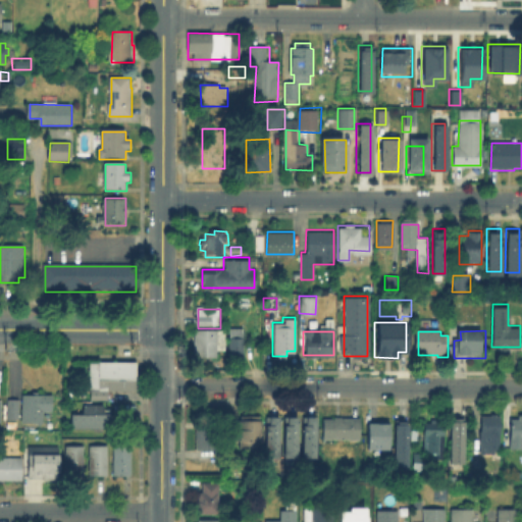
[(193,358),(193,333),(215,333),(215,359),(193,358)]
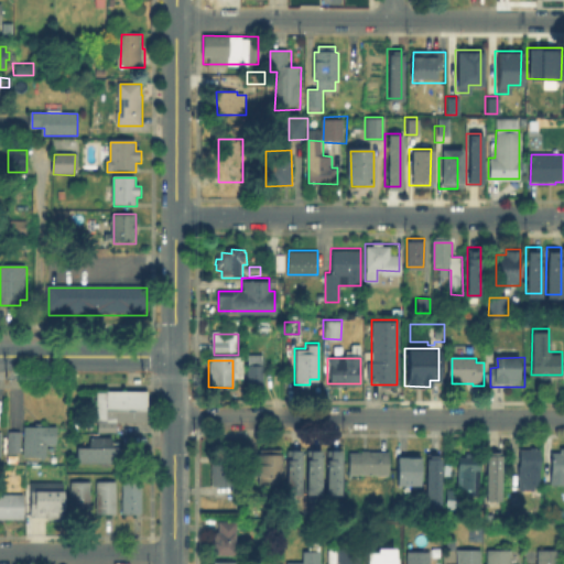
[(248,384),(248,362),(260,362),(260,384),(248,384)]
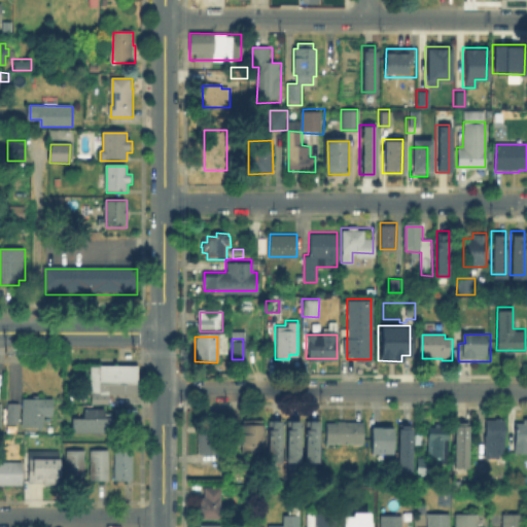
[(107,401),(92,401),(92,369),(100,369),(100,363),(137,363),(137,390),(107,390),(107,401)]
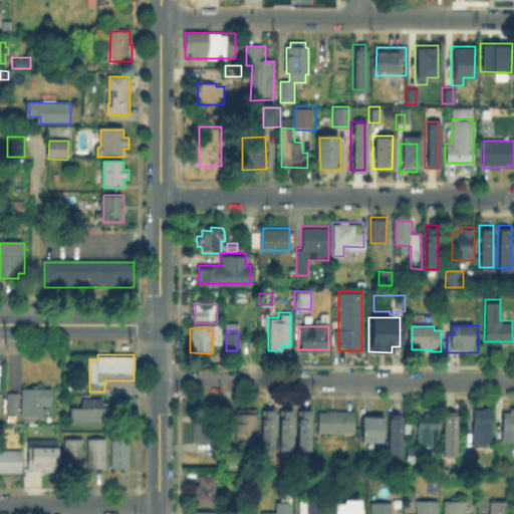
[(52,393),(52,408),(43,408),(43,418),(22,418),(22,392),(52,393)]
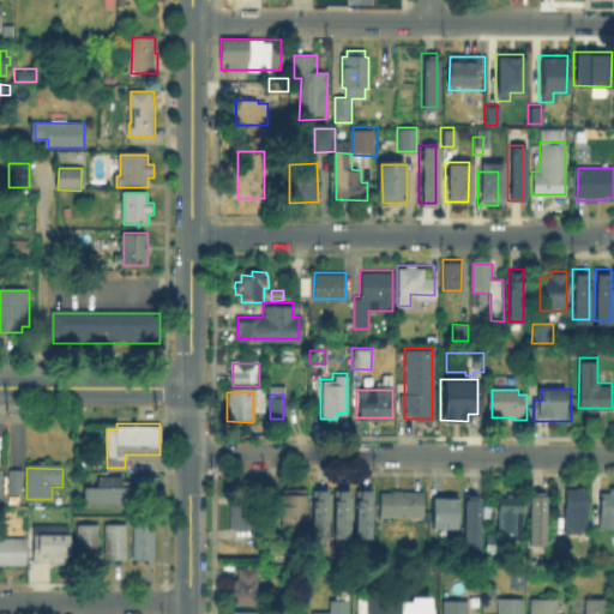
[(23,471),(23,493),(11,493),(10,471),(23,471)]
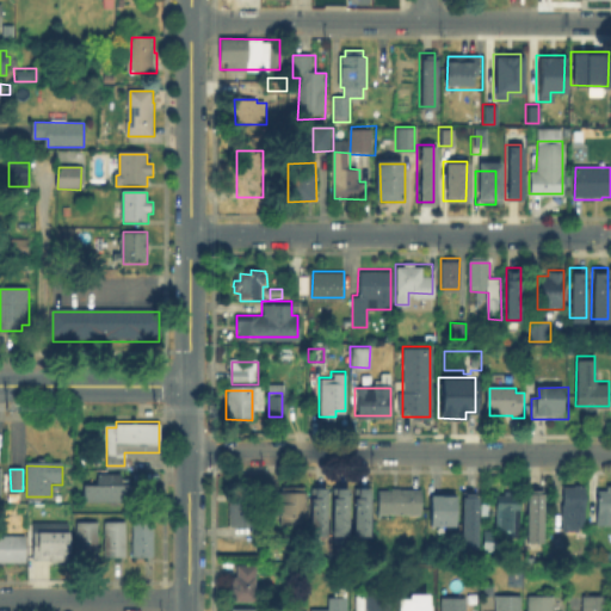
[(123,474),(123,480),(135,480),(135,499),(85,499),(85,480),(97,480),(97,474),(123,474)]
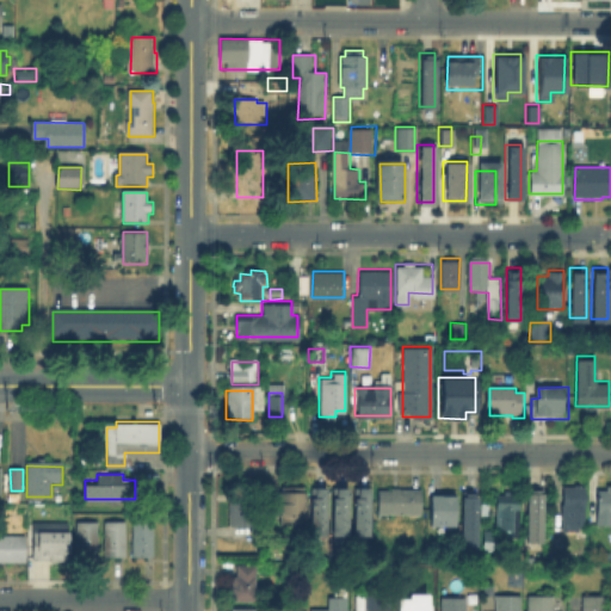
[(563,526),(563,483),(581,483),(581,526),(563,526)]
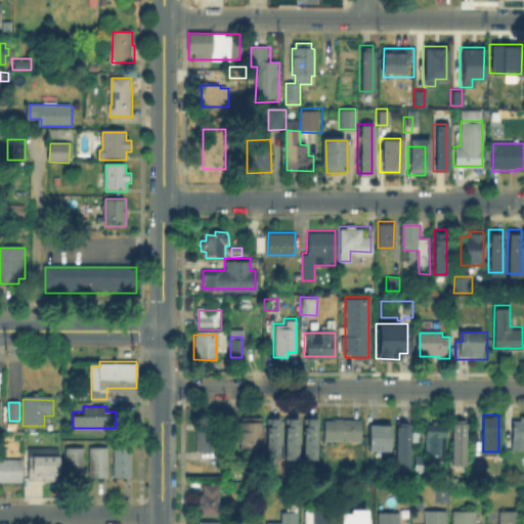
[(266,460),(266,416),(277,416),(277,460),(266,460)]
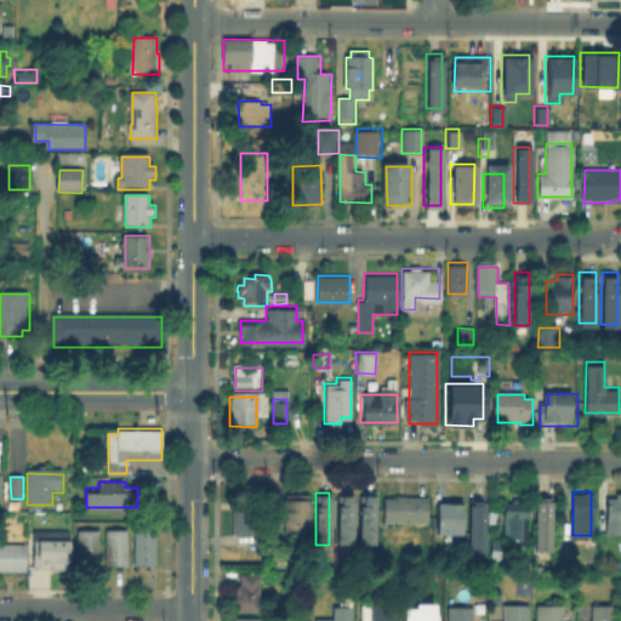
[(281,533),(281,494),(308,494),(308,533),(281,533)]
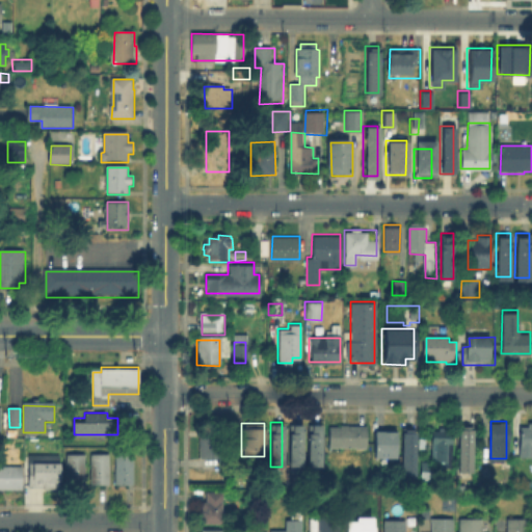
[(288,468),(288,423),(301,423),(301,468),(288,468)]
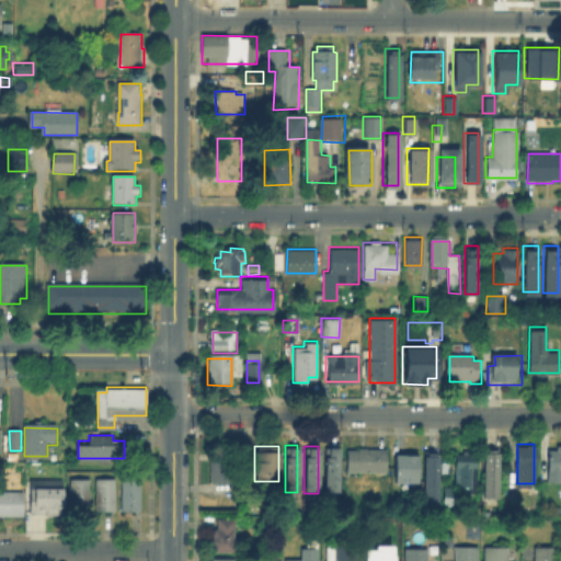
[(323,492),(323,446),(339,446),(339,492),(323,492)]
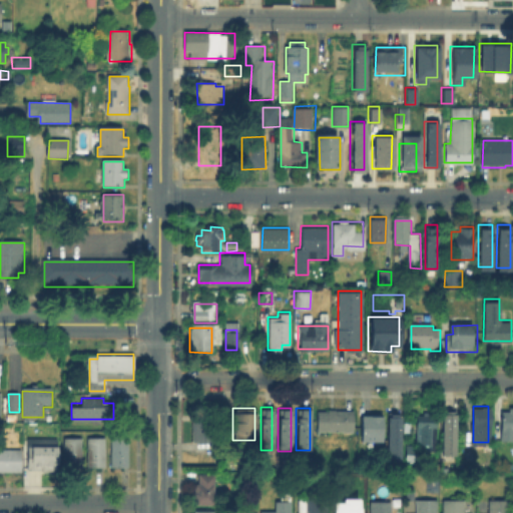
[(442,451),(442,408),(455,408),(455,451),(442,451)]
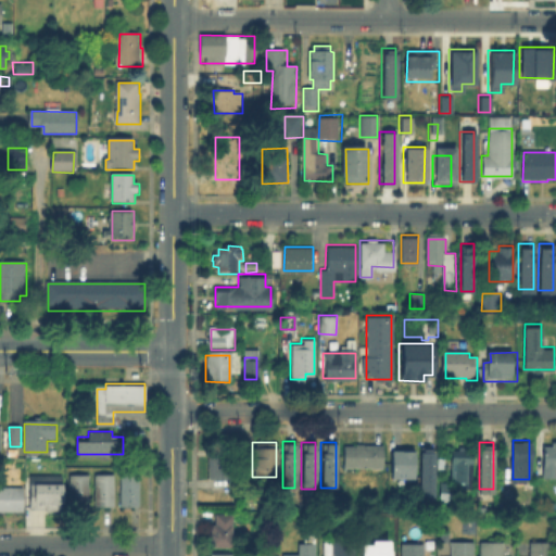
[(555,444),(555,480),(546,480),(546,450),(554,450),(554,444),(555,444)]
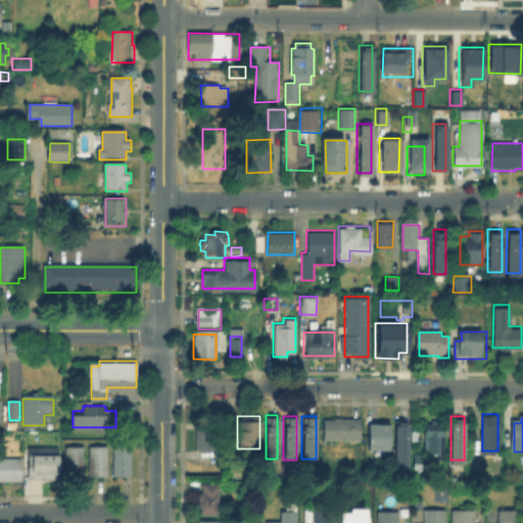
[(369,450),(369,420),(388,420),(388,450),(369,450)]
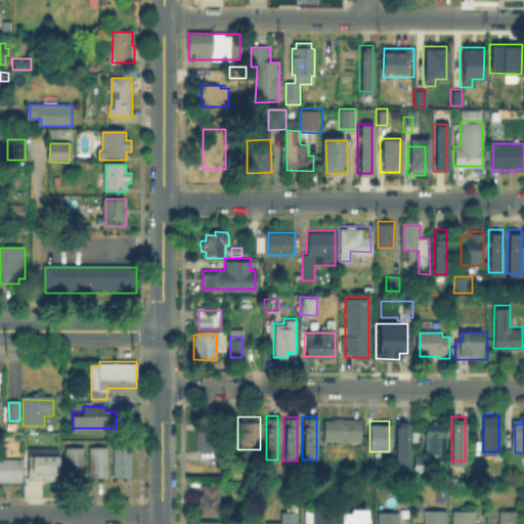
[(364,422),(364,444),(354,444),(354,443),(328,442),(328,423),(340,423),(340,422),(345,422),(364,422)]
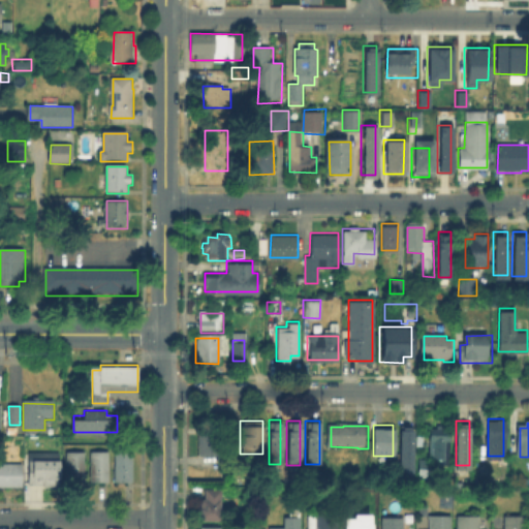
[(399,471),(399,426),(414,426),(413,471),(399,471)]
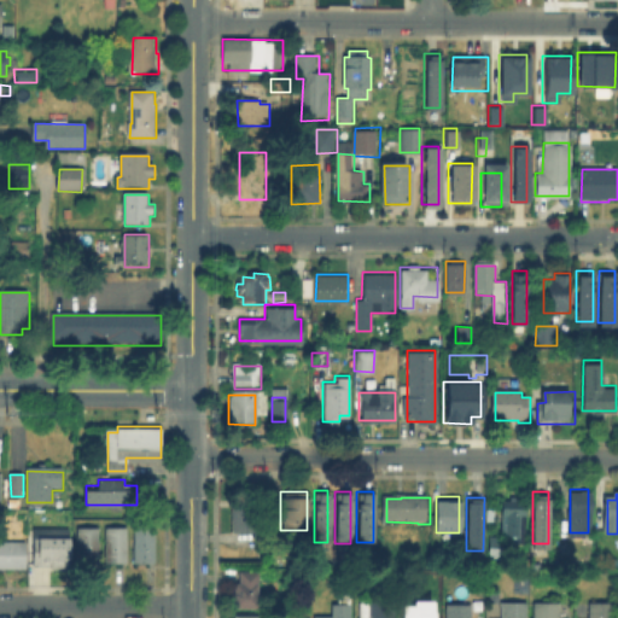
[(520,499),(520,502),(528,502),(528,537),(503,536),(505,502),(513,502),(513,499),(520,499)]
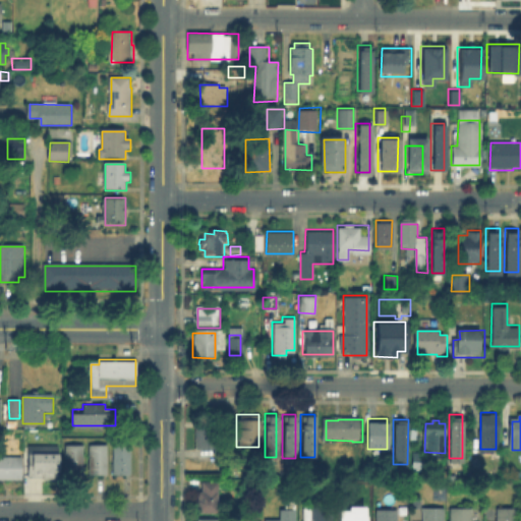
[(219,424),(219,458),(203,458),(203,450),(196,450),(196,424),(219,424)]
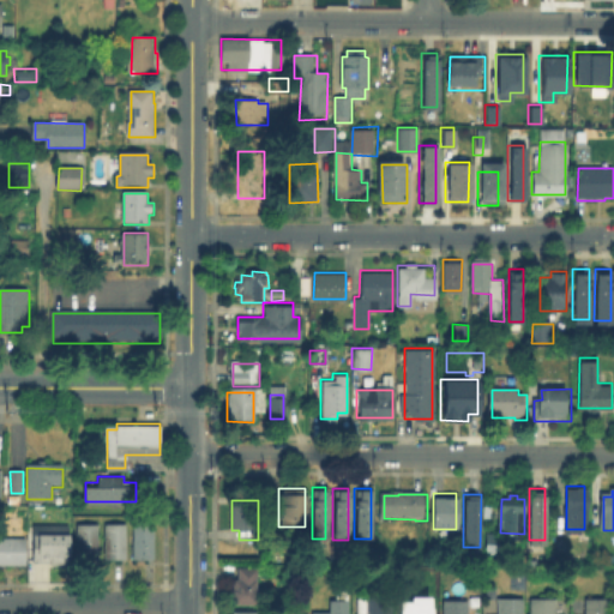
[(102,522),(122,522),(122,558),(102,558),(102,522)]
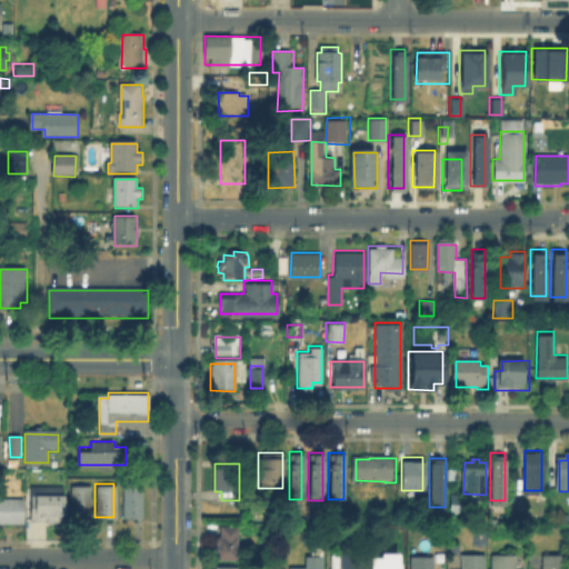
[(120,483),(140,483),(140,517),(120,517),(120,483)]
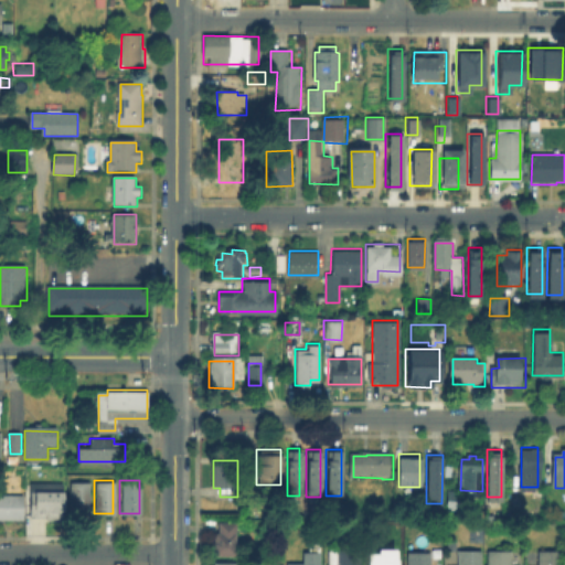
[(67,481),(87,481),(87,514),(67,513),(67,481)]
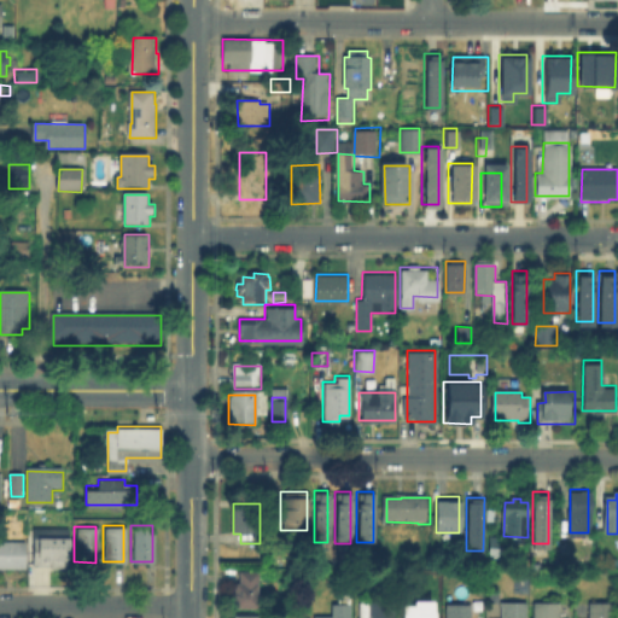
[(34,548),(34,536),(40,536),(40,535),(71,535),(70,565),(34,565),(34,548)]
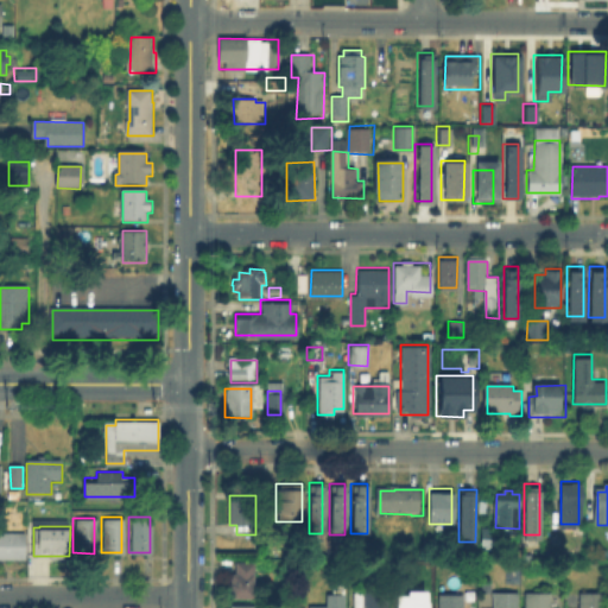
[(0,534),(29,534),(27,562),(0,562),(0,534)]
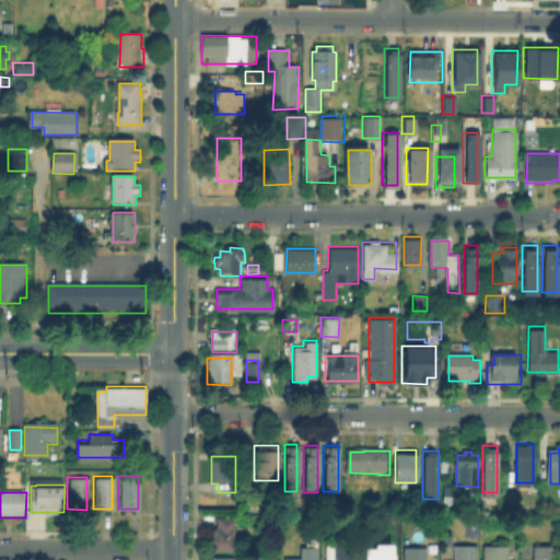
[(213,549),(213,518),(235,518),(235,549),(213,549)]
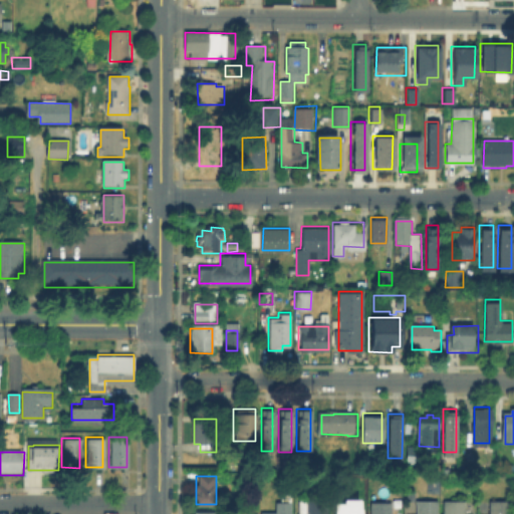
[(359,482),(359,491),(357,491),(357,499),(352,499),(352,508),(346,508),(340,508),(340,489),(348,489),(348,484),(352,484),(352,476),(360,476),(360,482),(359,482)]
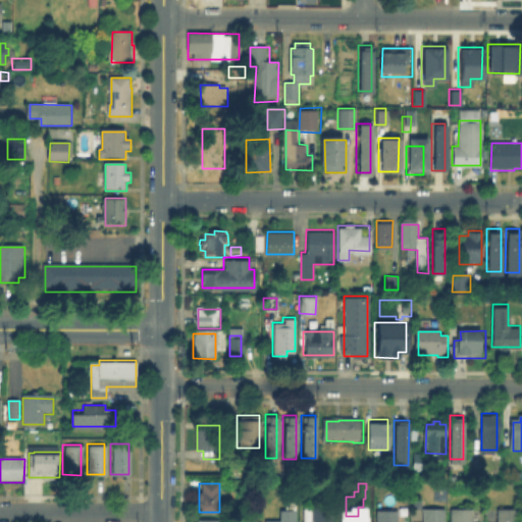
[(297,500),(297,521),(281,521),(280,501),(297,500)]
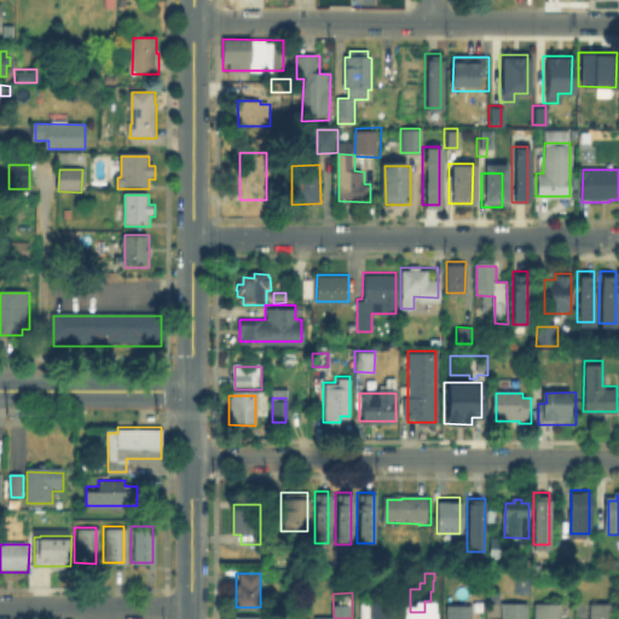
[(395,606),(395,618),(360,618),(360,606),(379,607),(377,599),(388,599),(388,606),(395,606)]
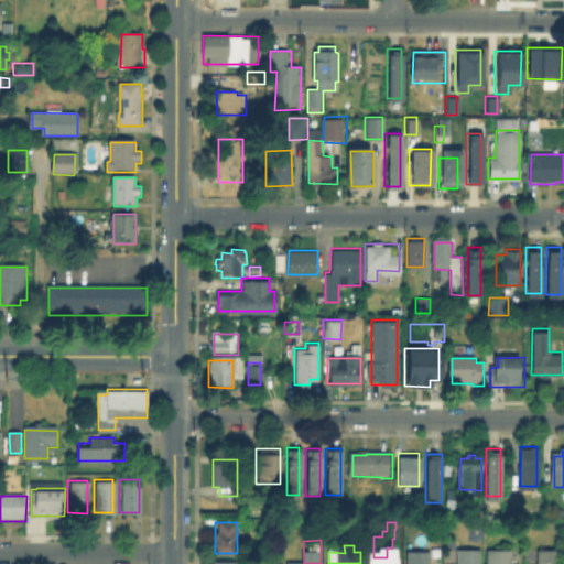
[(512,551),(512,563),(488,563),(489,551),(512,551)]
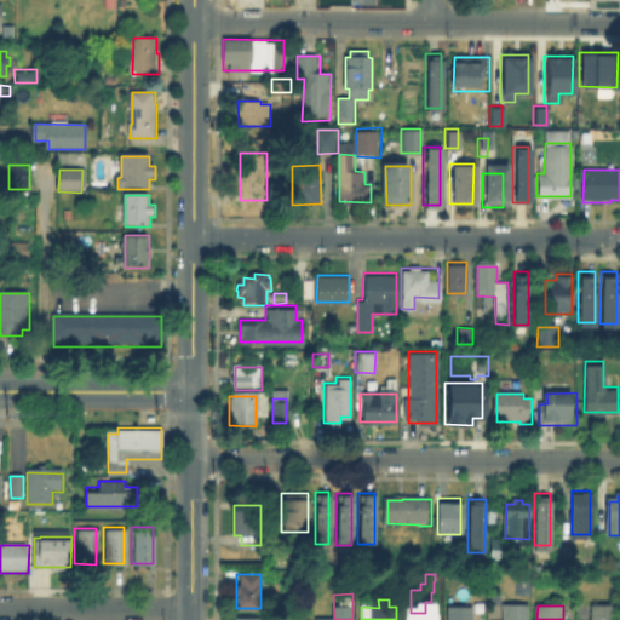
[(529,607),(528,619),(504,619),(504,607),(529,607)]
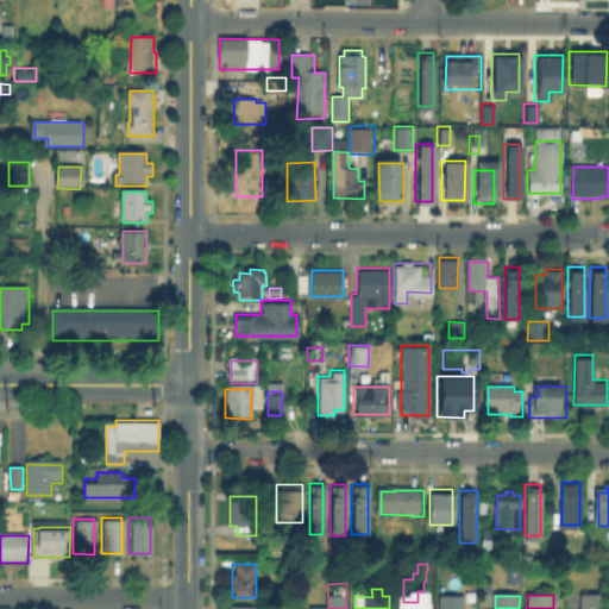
[(608,596),(607,608),(583,608),(583,596),(608,596)]
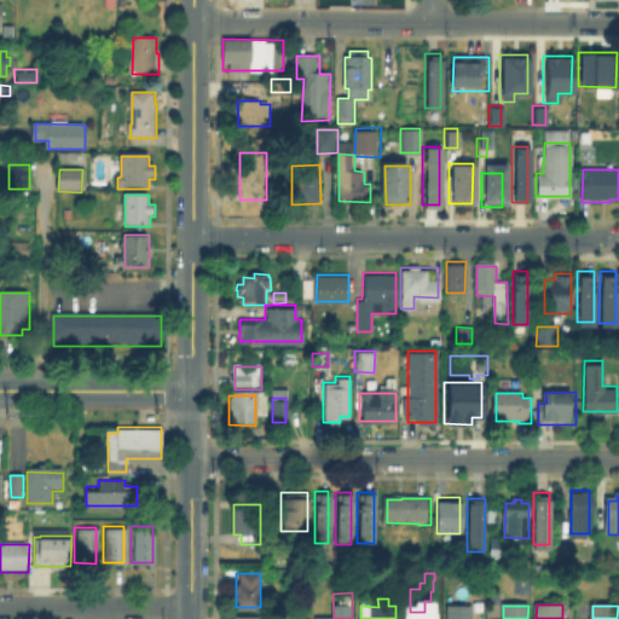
[(449,618),(450,608),(475,608),(475,618),(449,618)]
